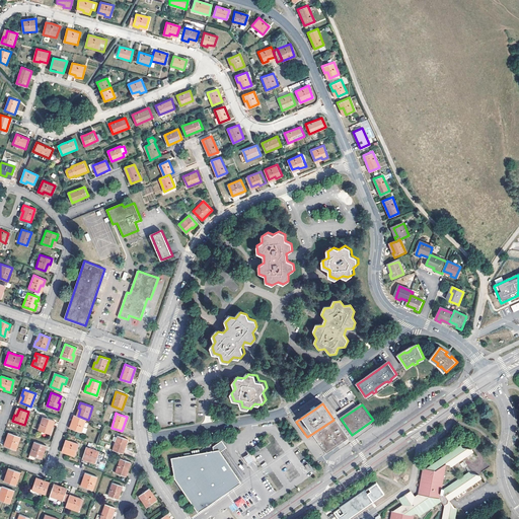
[(43,416),(38,430),(50,434),(52,428),(50,428),(52,420),(45,418),(46,416),(43,416)]
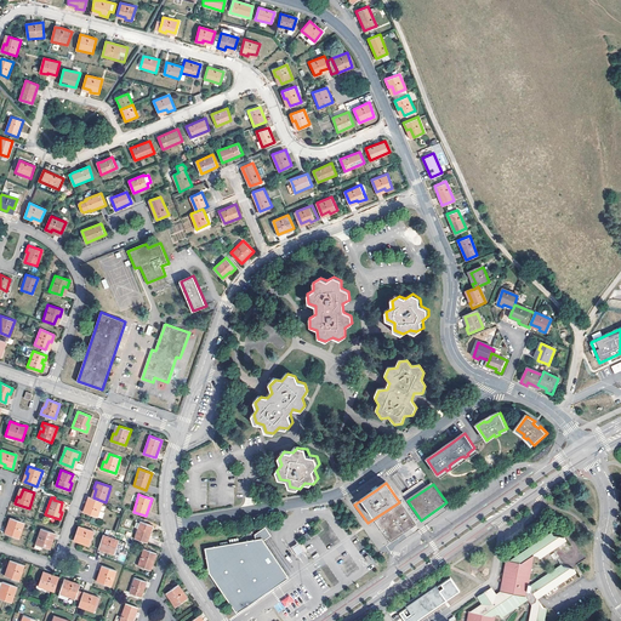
[(85,505),(83,512),(97,517),(102,501),(93,497),(91,497),(87,506),(85,505)]
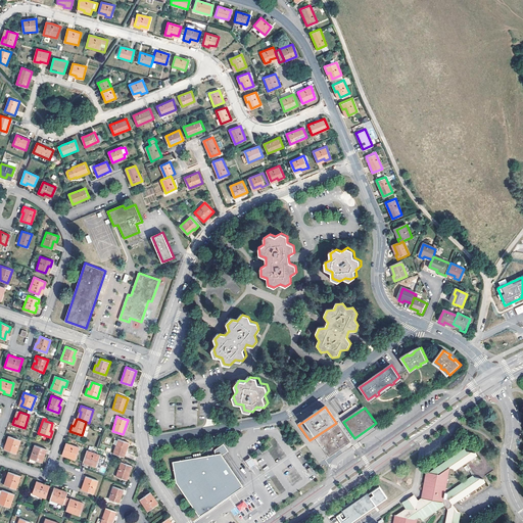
[(338,426),(318,440),(321,445),(329,457),(335,453),(343,446),(349,442),(339,428),(338,426)]
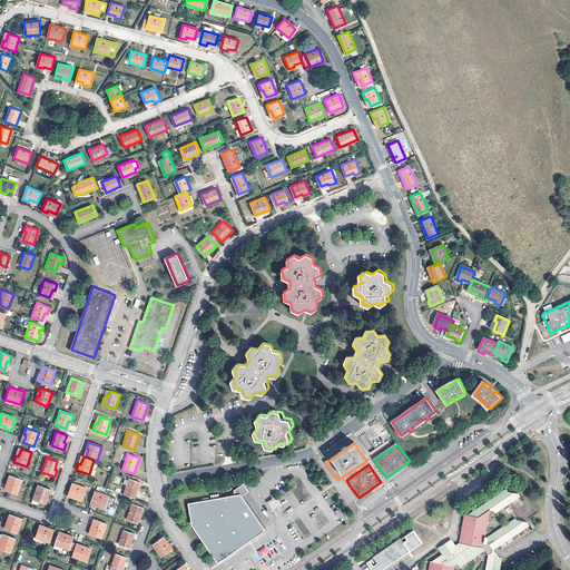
[(9,475),(7,482),(9,482),(6,490),(17,494),(21,480),(9,475)]
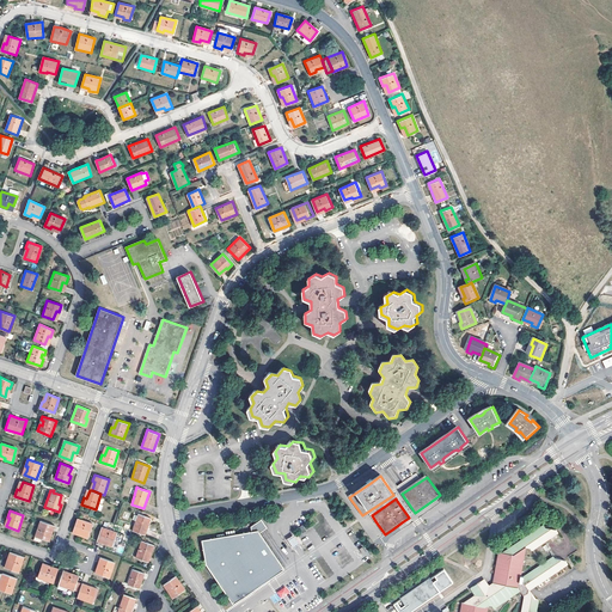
[(138,514),(132,531),(145,534),(151,518),(138,514)]
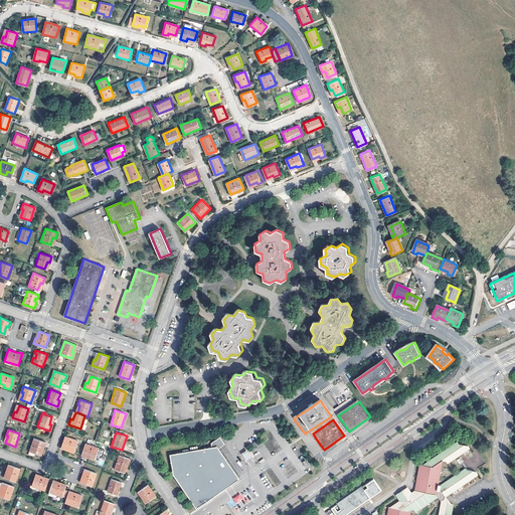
[(64,437),(60,447),(68,449),(67,450),(67,451),(73,453),(77,441),(64,437)]
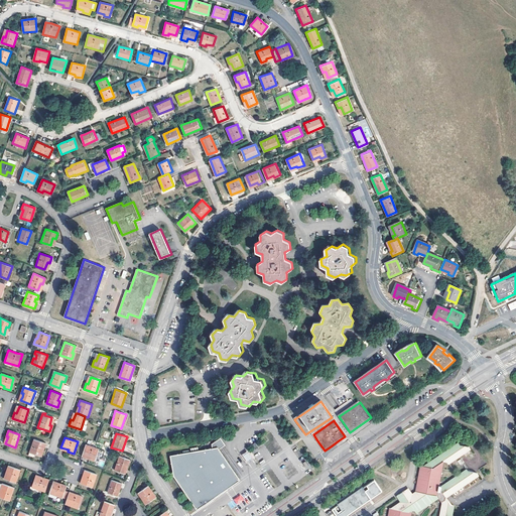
[(211,444),(212,448),(218,447),(219,449),(225,445),(220,437),(211,444)]
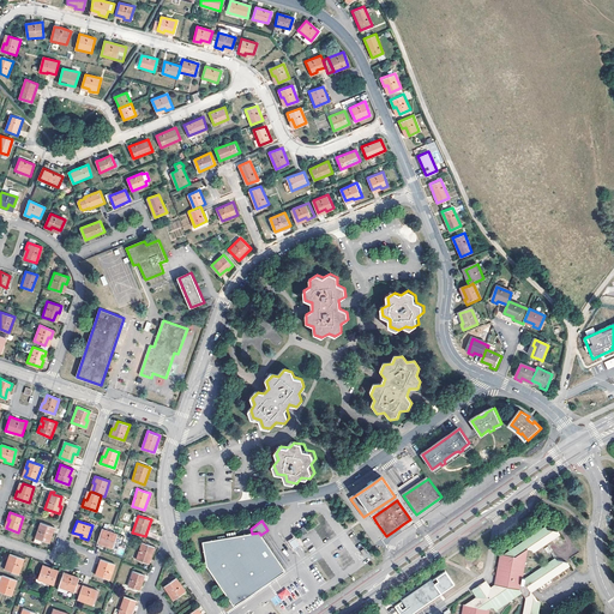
[(52,527),(40,522),(34,542),(41,545),(42,541),(49,543),(52,536),(49,535),(52,527)]
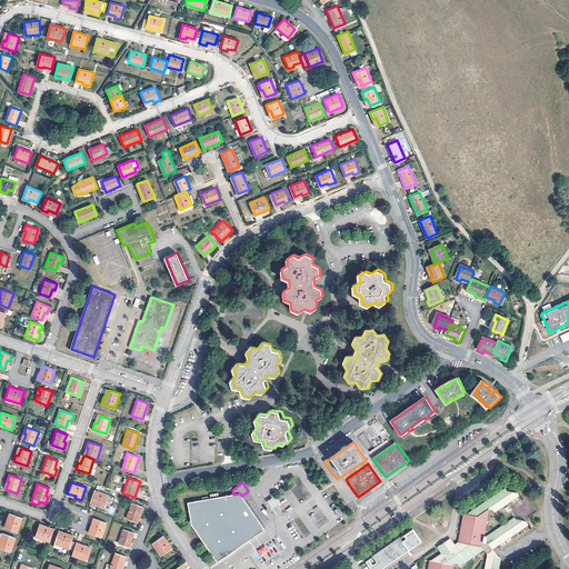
[(498,568),(500,557),(497,556),(491,547),(527,522),(525,519),(516,518),(513,516),(488,535),(483,533),(489,508),(491,508),(493,511),(518,495),(516,491),(506,490),(503,488),(466,515),(462,513),(458,539),(457,545),(453,545),(449,539),(438,547),(442,552),(441,556),(433,561),(430,561),(428,568),(451,568),(453,565),(450,563),(451,561),(457,562),(460,565),(483,549),(487,553),(483,568),(498,568)]
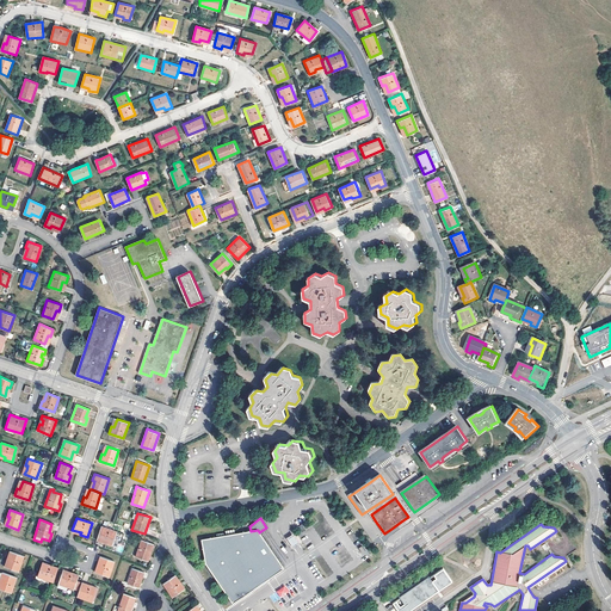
[(100,526),(97,538),(105,541),(105,542),(104,543),(111,545),(116,531),(100,526)]
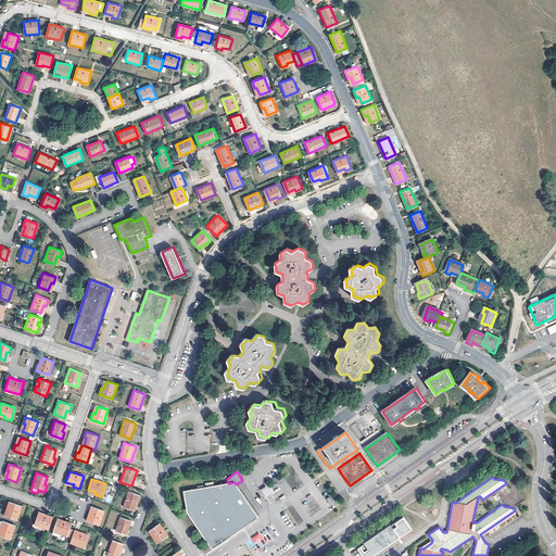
[(187,513),(212,550),(237,532),(242,528),(258,517),(236,484),(235,482),(228,483),(182,491),(187,513)]
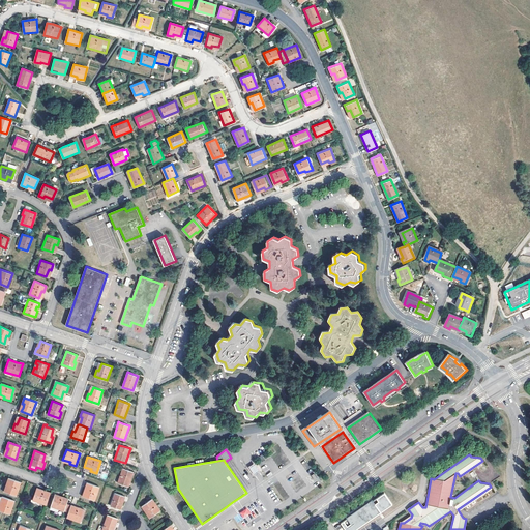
[(252,465),(248,467),(255,475),(257,473),(260,471),(254,463),(252,465)]
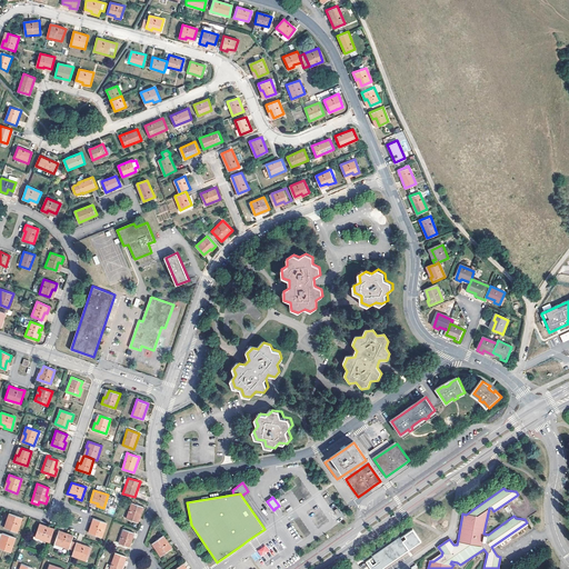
[(142,506),(131,502),(126,518),(138,521),(138,520),(142,506)]
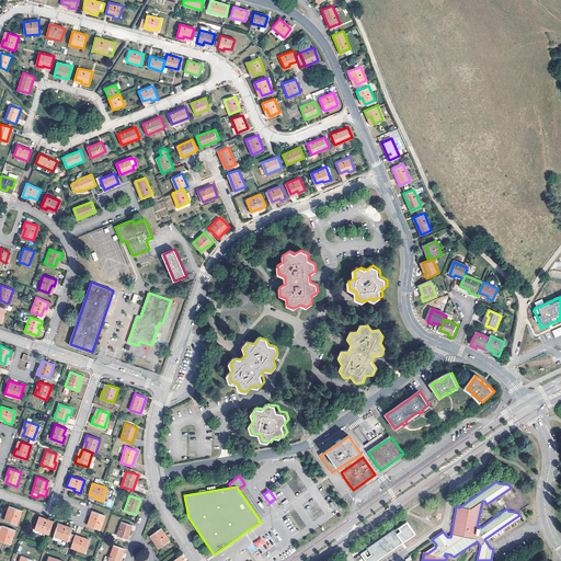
[(9,505),(7,512),(8,513),(9,513),(7,521),(16,524),(22,511),(9,505)]
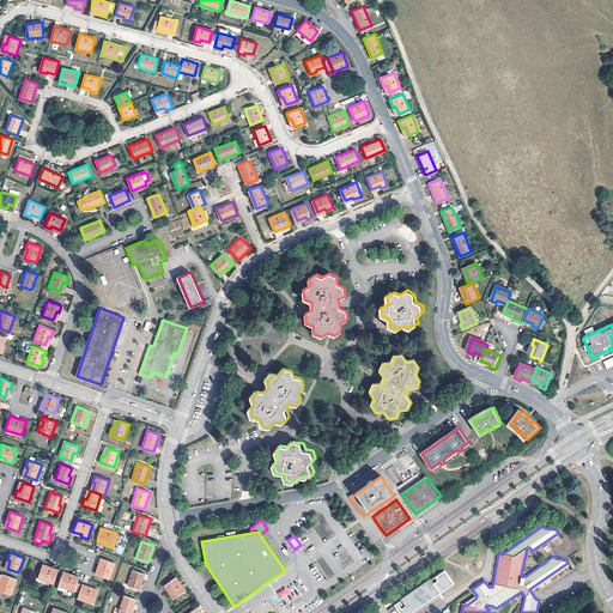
[(115,563),(103,559),(101,568),(98,566),(97,566),(95,574),(109,578),(115,563)]
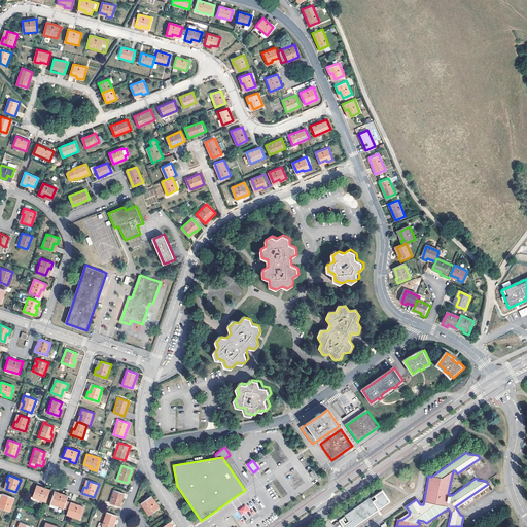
[(50,489),(36,485),(33,496),(31,496),(30,498),(35,500),(36,498),(40,499),(45,501),(50,489)]
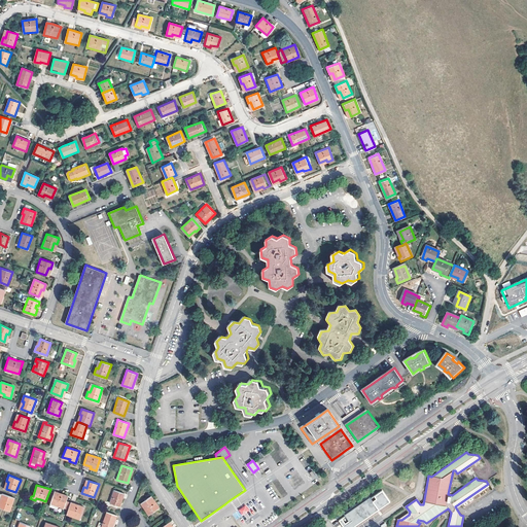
[(114,490),(109,502),(119,506),(124,493),(114,490)]
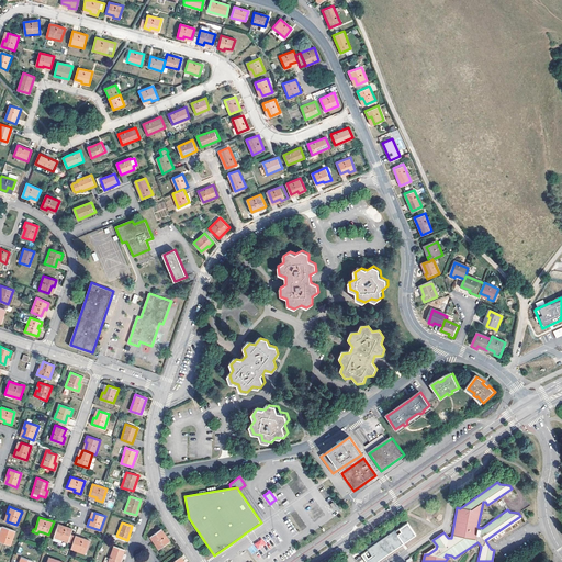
[(378,561),(416,536),(407,523),(398,529),(395,531),(394,530),(394,531),(392,532),(367,550),(368,551),(364,552),(361,555),(366,561),(378,561)]
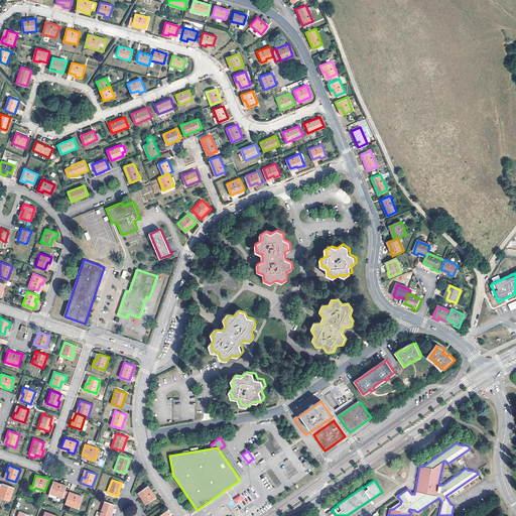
[(53,481),(48,495),(52,497),(53,494),(56,495),(62,497),(67,485),(53,481)]
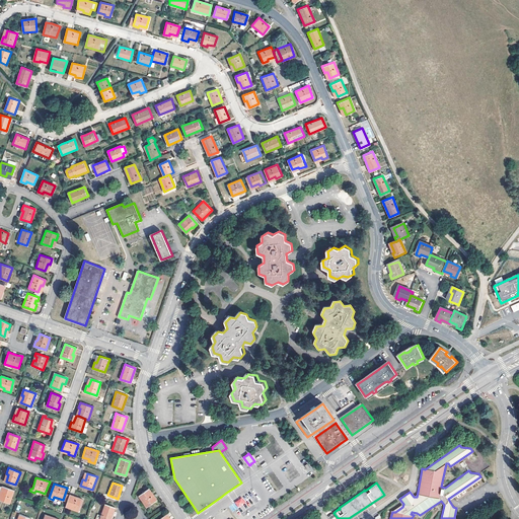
[(14,490),(4,487),(2,493),(0,492),(0,499),(9,503),(14,490)]
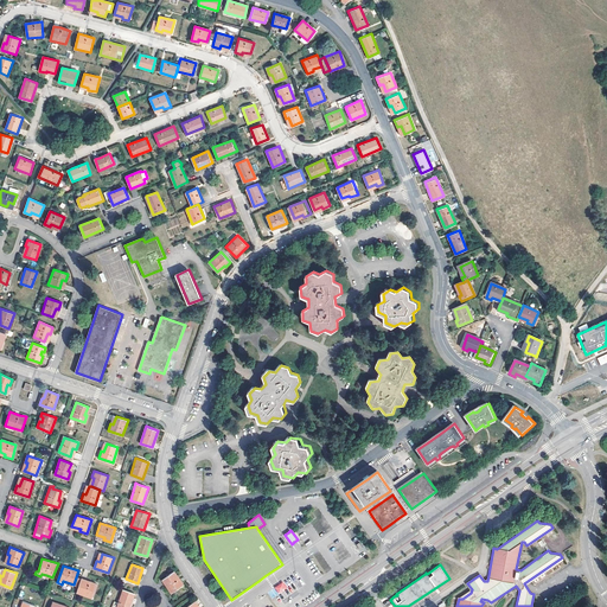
[(536,582),(554,570),(553,569),(534,580),(536,582)]
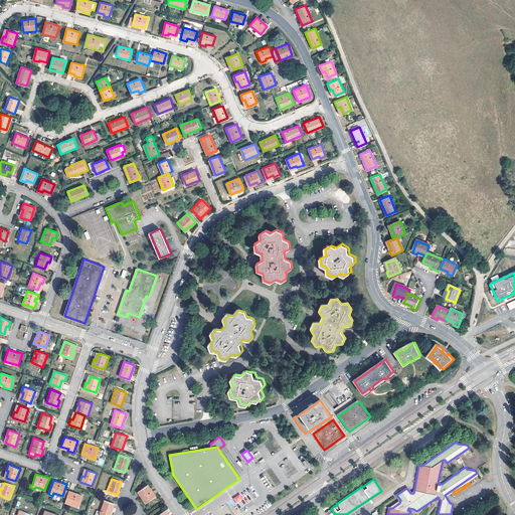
[(156,496),(148,484),(140,490),(144,497),(142,498),(145,503),(156,496)]
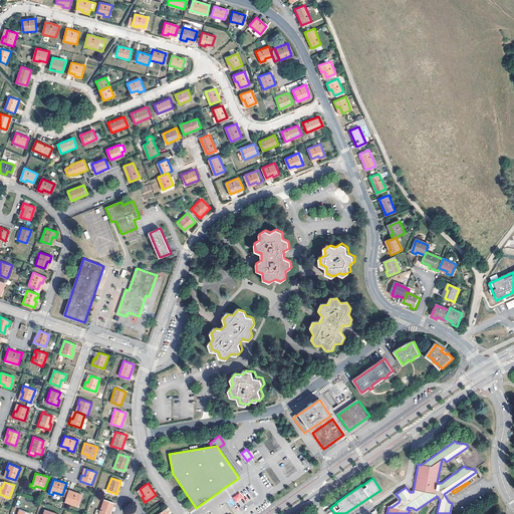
[(68,489),(64,501),(78,506),(82,494),(68,489)]
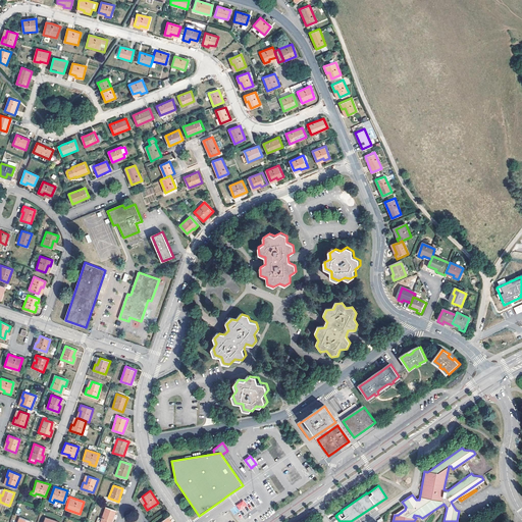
[(240,511),(247,505),(244,500),(236,506),(240,511)]
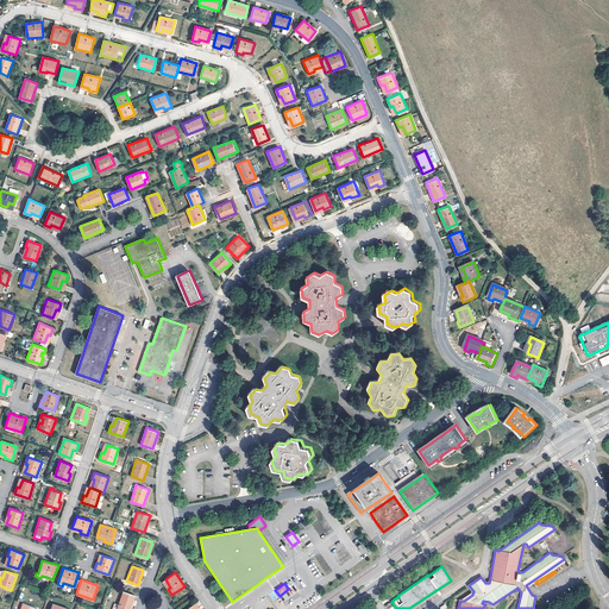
[(123,591),(115,608),(129,608),(135,595),(123,591)]
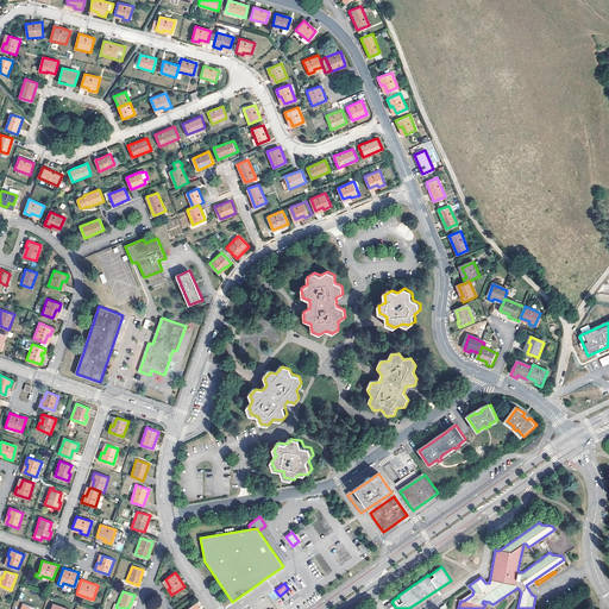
All buildings are outlined.
